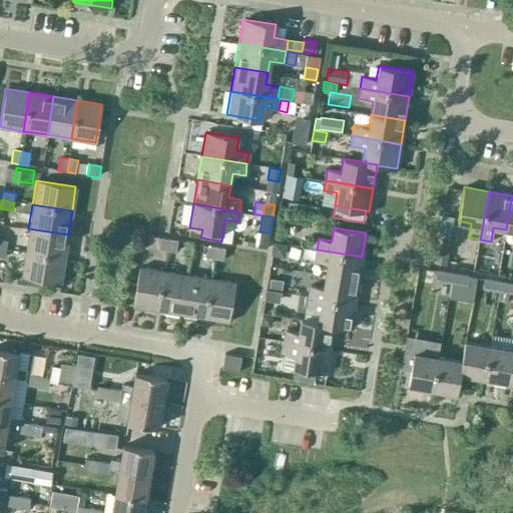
[(64,259),(68,234),(28,228),(24,252),(64,259)]
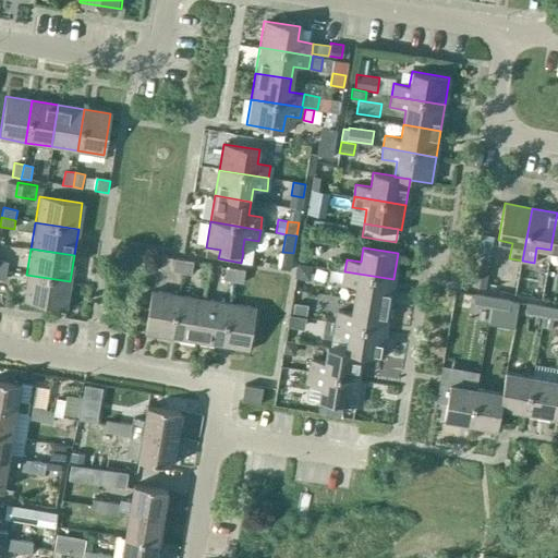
[(182,274),(184,259),(174,258),(172,271),(182,274)]
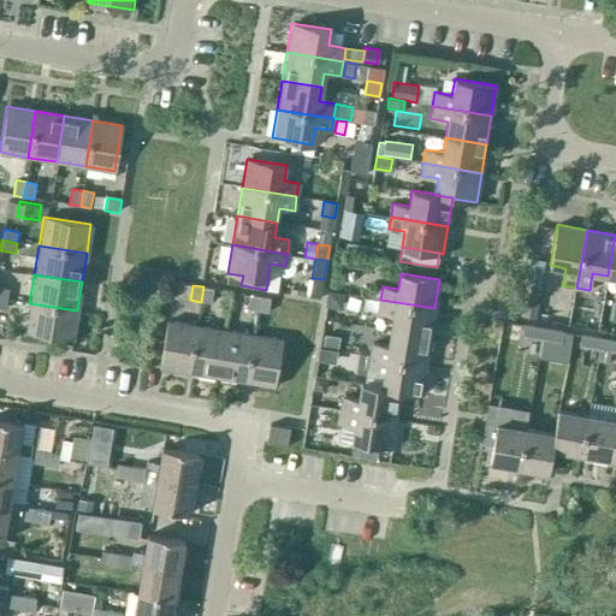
[(542,289),(527,285),(526,285),(521,315),(535,319),(542,289)]
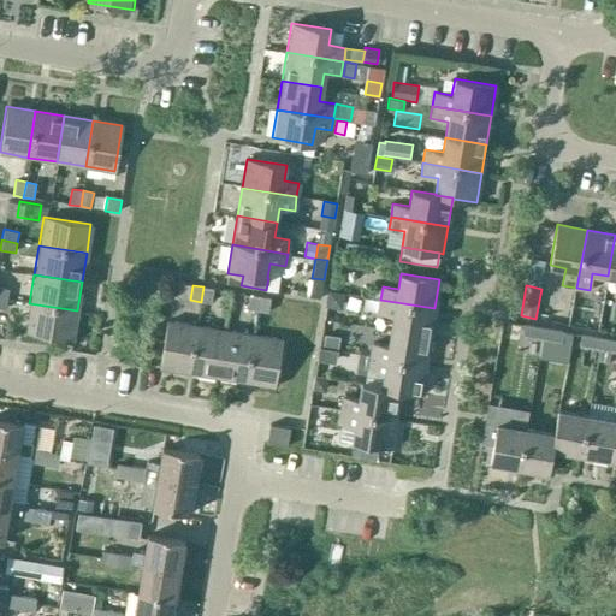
[(212,303),(214,288),(203,286),(201,302),(212,303)]
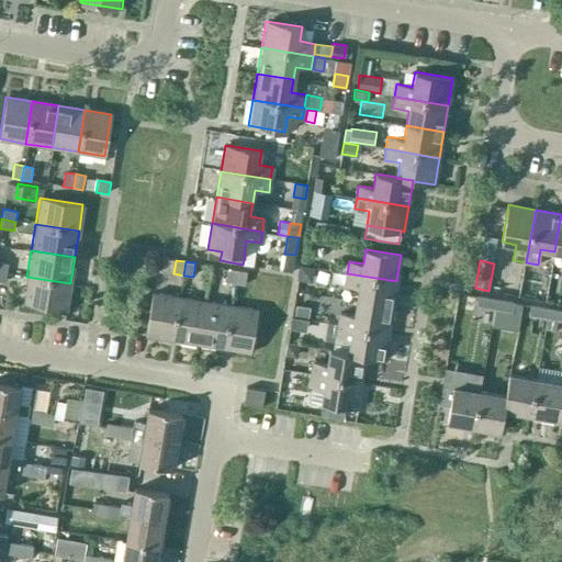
[(298,278),(307,280),(311,269),(301,266),(298,278)]
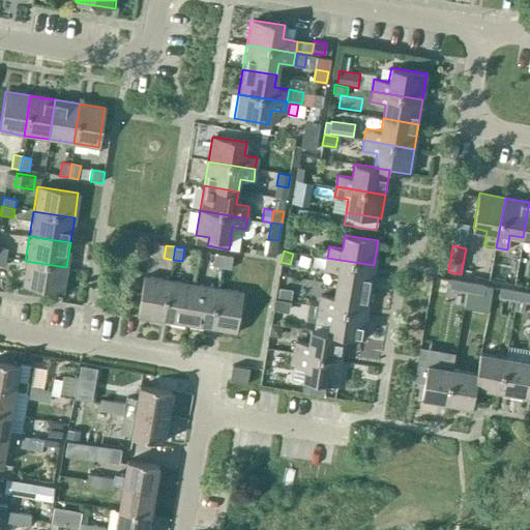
[(223,268),(224,255),(215,253),(213,266),(223,268)]
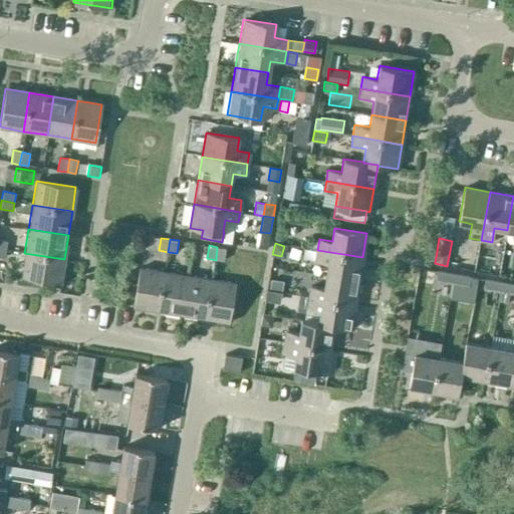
[(225,261),(226,248),(217,247),(216,260),(225,261)]
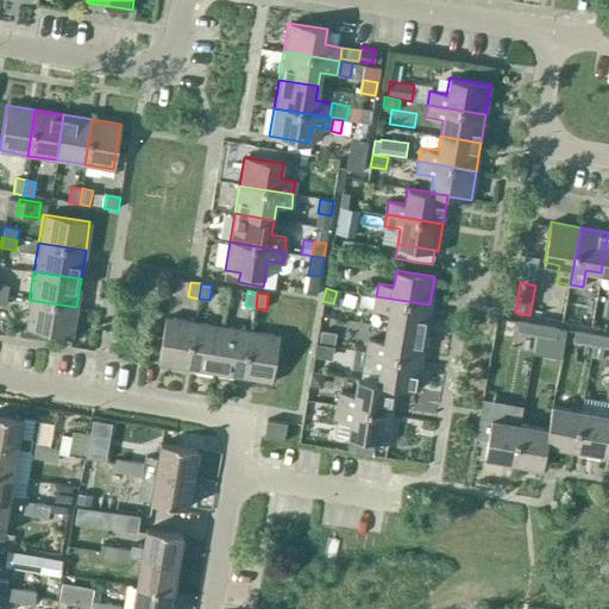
[(425,333),(429,305),(376,296),(374,309),(390,313),(388,327),(425,333)]
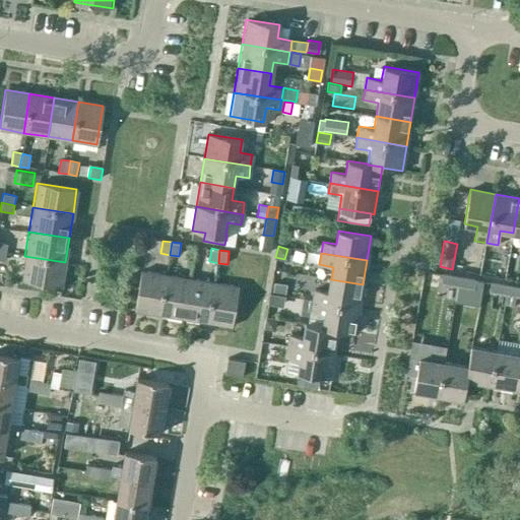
[(61,286),(65,262),(24,256),(20,280),(61,286)]
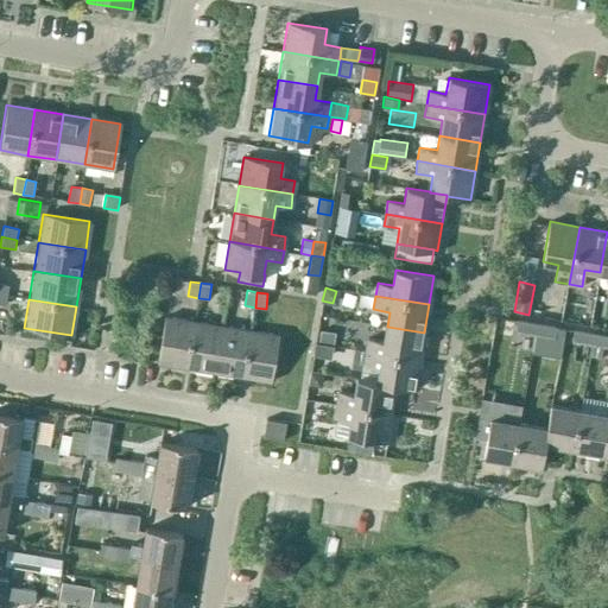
[(185,366),(192,322),(164,317),(157,361),(185,366)]
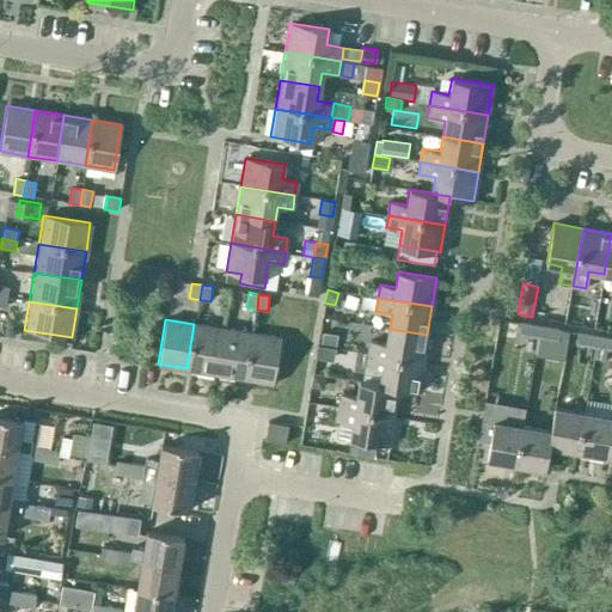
[(538,337),(539,326),(520,323),(518,334),(538,337)]
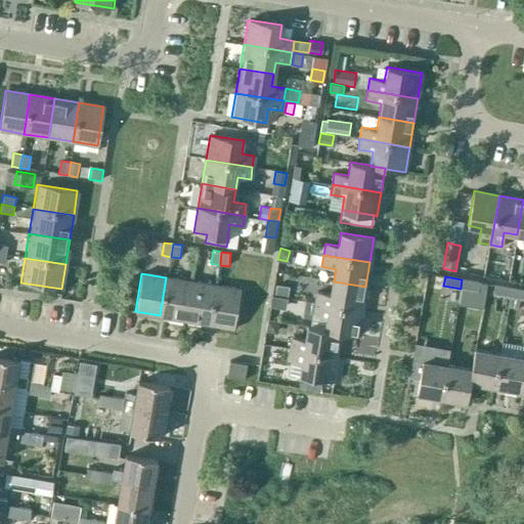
[(184,319),(190,281),(166,277),(160,315),(184,319)]
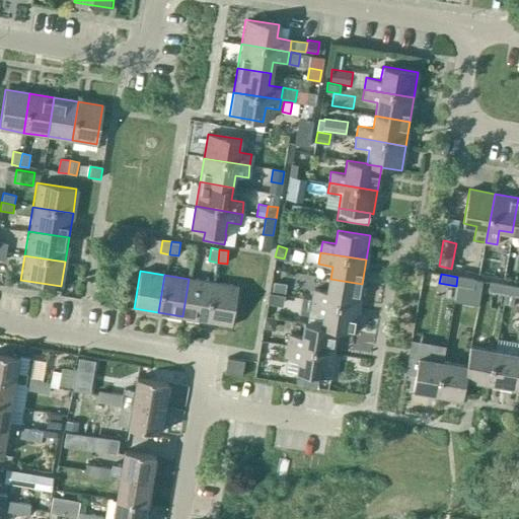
[(471,289),(473,280),(457,277),(456,286),(471,289)]
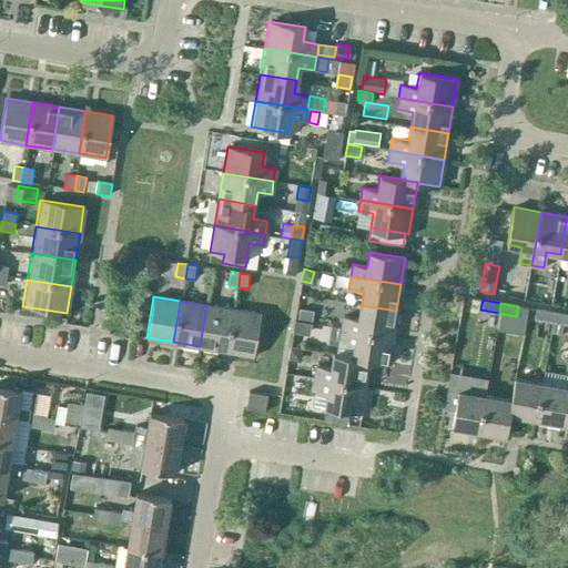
[(226,351),(233,310),(206,305),(200,346),(226,351)]
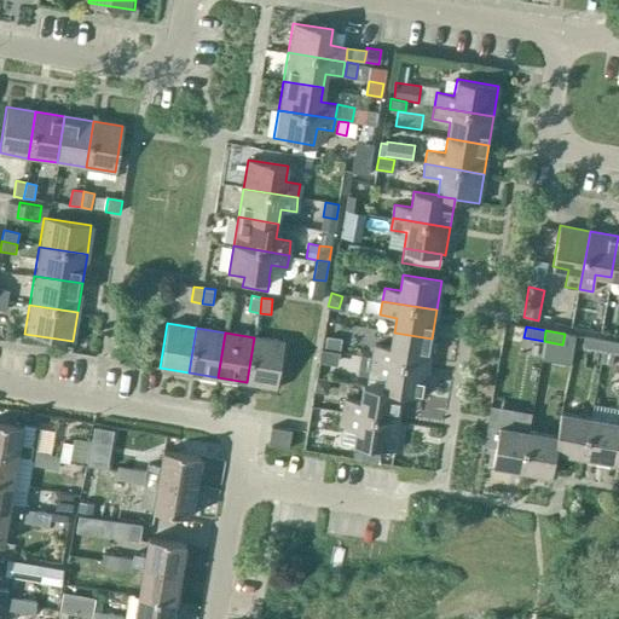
[(427,368),(432,339),(394,333),(392,347),(375,345),(372,358),(427,368)]
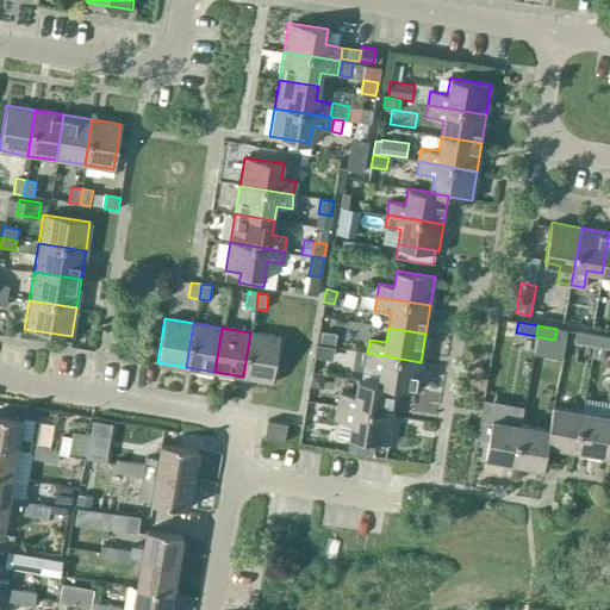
[(319,330),(317,344),(332,347),(335,332),(319,330)]
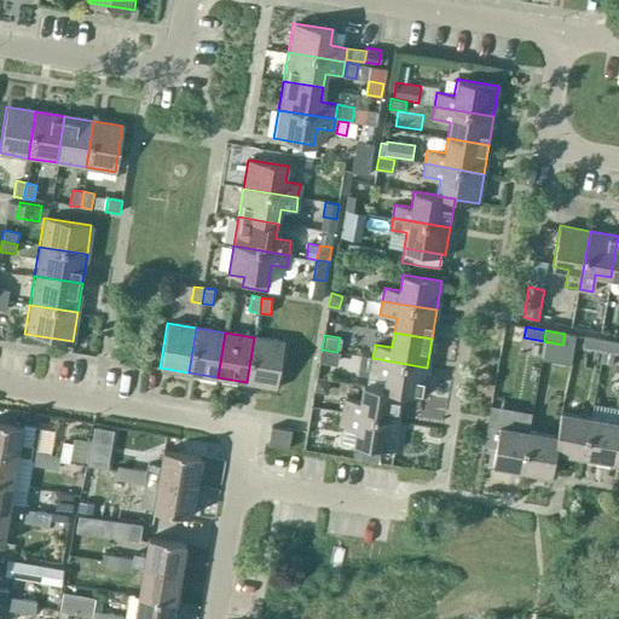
[(276,387),(283,342),(254,337),(247,382),(276,387)]
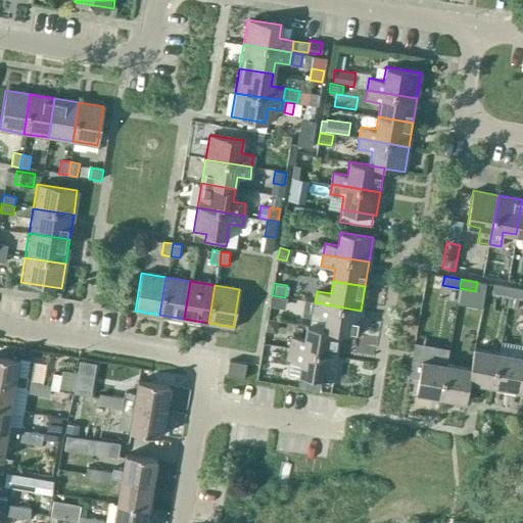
[(508,297),(510,288),(492,285),(490,294),(508,297)]
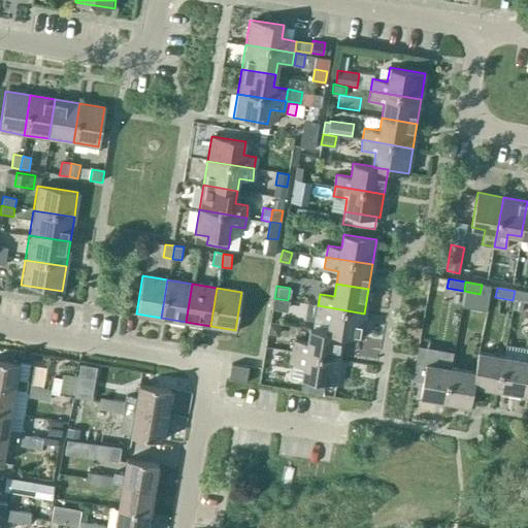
[(527,302),(527,292),(515,291),(513,300),(523,302),(527,302)]
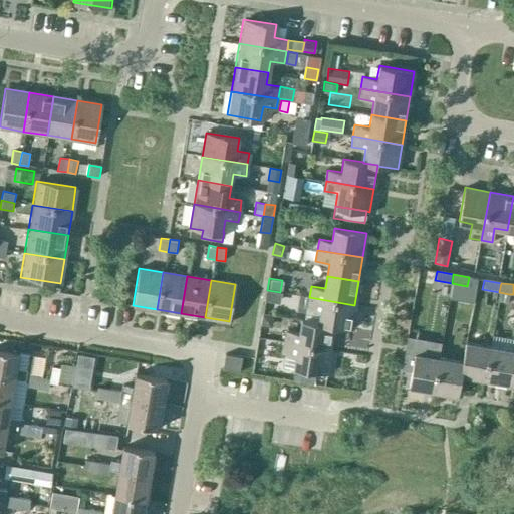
[(436,302),(453,306),(451,315),(477,320),(482,296),(440,286),(436,302)]
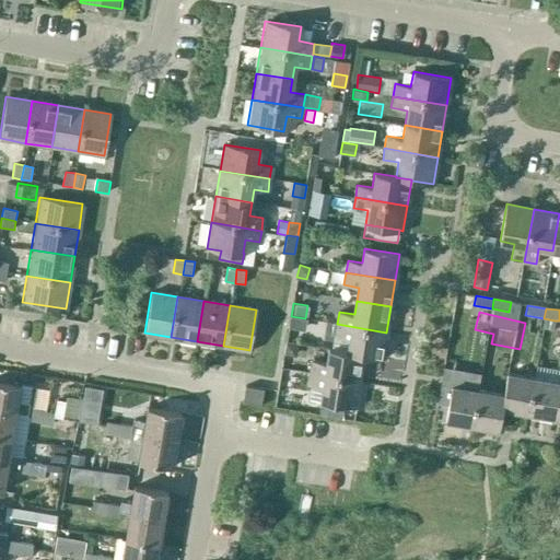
[(291,316),(289,327),(304,329),(305,318),(291,316)]
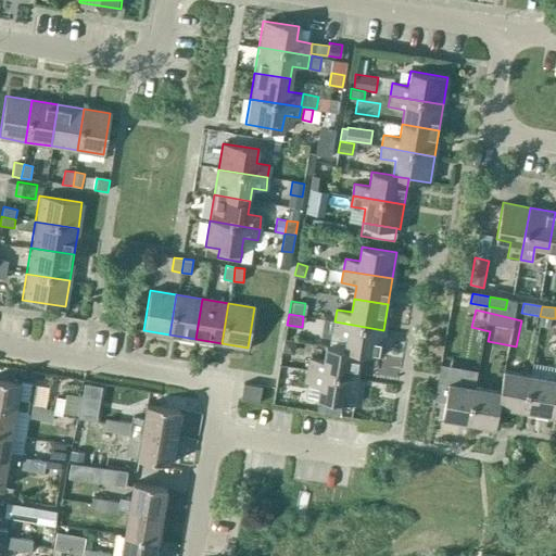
[(540,316),(539,326),(548,327),(551,318),(540,316)]
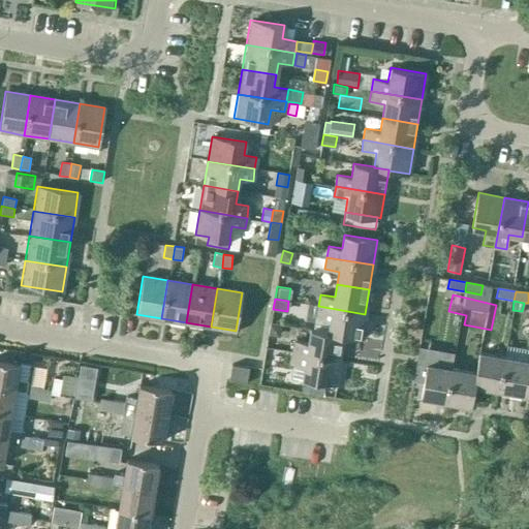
[(316,317),(314,330),(329,332),(328,333),(343,336),(342,338),(360,341),(365,314),(318,306),(316,317)]
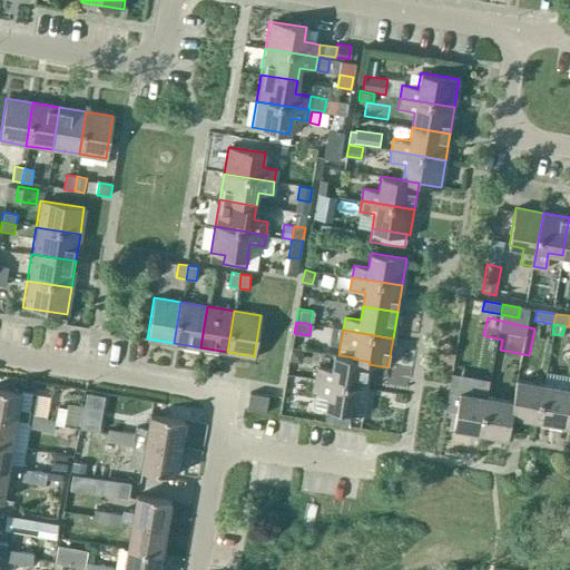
[(303,350),(293,349),(291,360),(297,361),(302,357),(303,350)]
